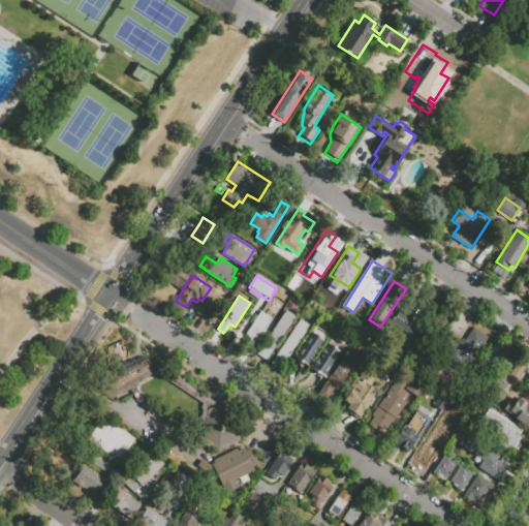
[(201,311),(208,301),(218,308),(210,320),(201,315),(199,314),(201,311)]
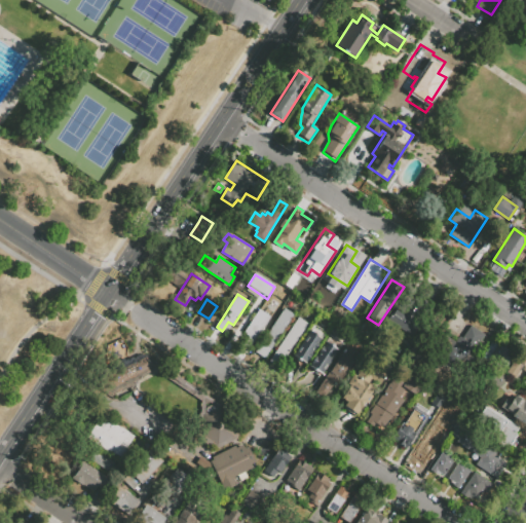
[(413,336),(389,321),(399,305),(407,310),(409,306),(418,312),(417,315),(423,319),(413,336)]
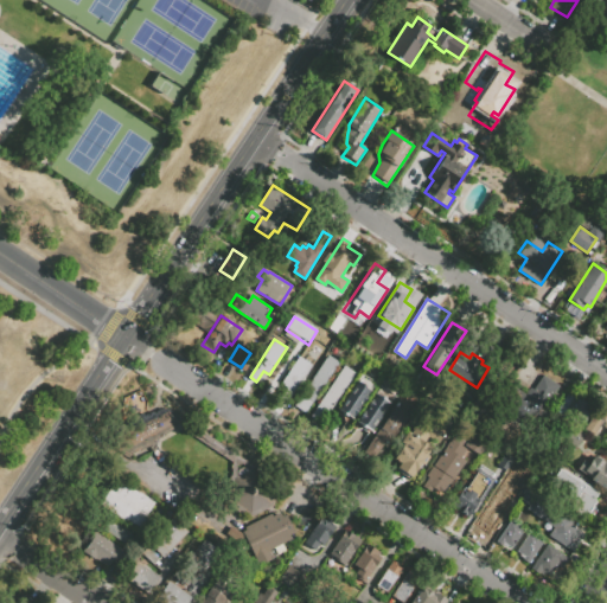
[(483,415),(472,408),(509,352),(519,359),(483,415)]
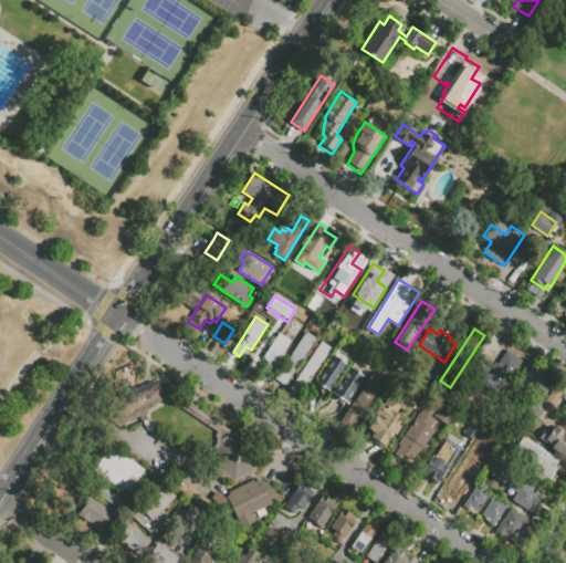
[(276,378),(306,332),(316,339),(286,385),(276,378)]
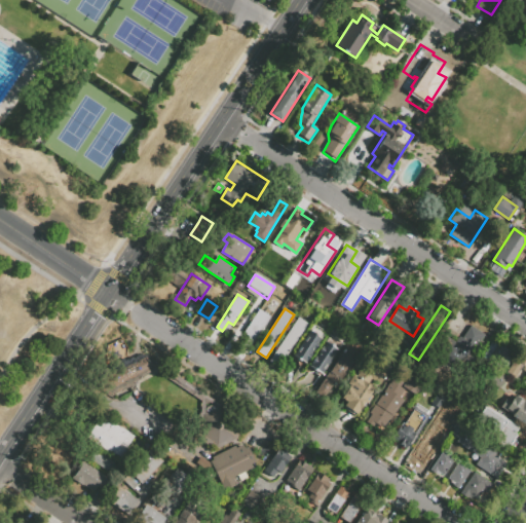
[(250,349),(243,345),(250,335),(245,332),(260,309),(271,316),(250,349)]
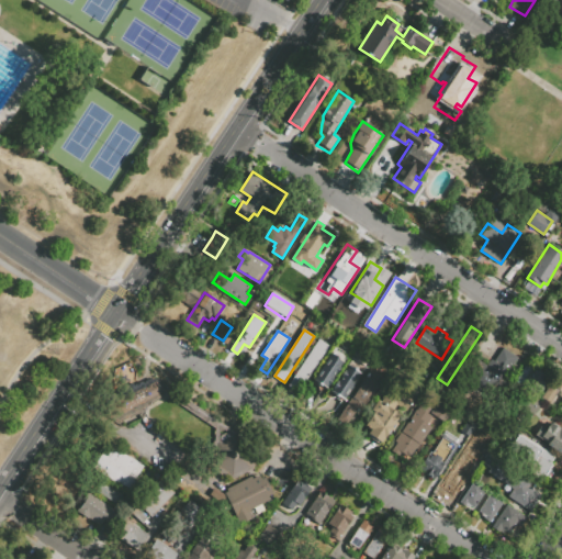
[(299,392),(289,386),(319,339),(329,346),(299,392)]
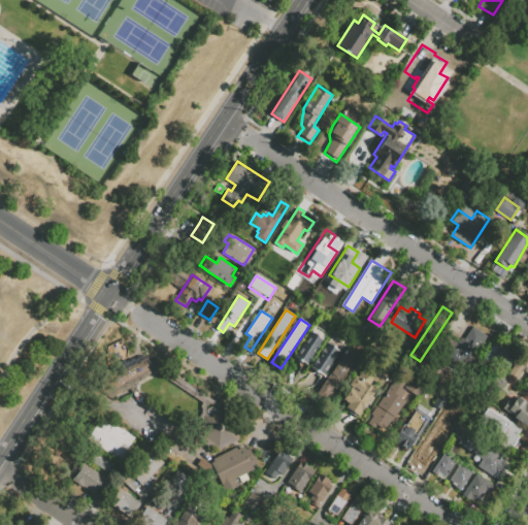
[(308,364),(295,355),(315,325),(329,334),(308,364)]
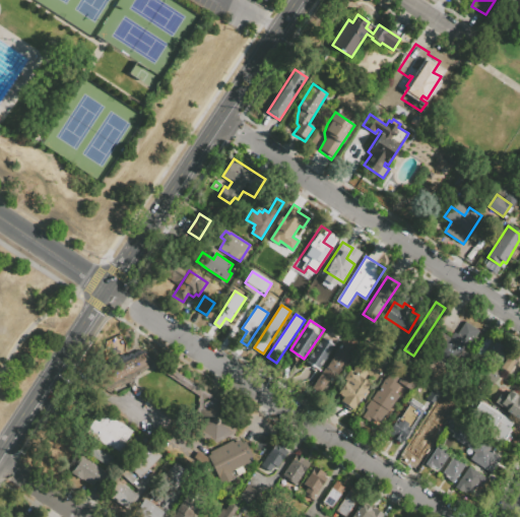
[(466,322),(479,330),(470,344),(469,343),(455,366),(452,364),(449,369),(441,363),(444,358),(427,346),(438,329),(451,338),(455,332),(458,334),(466,322)]
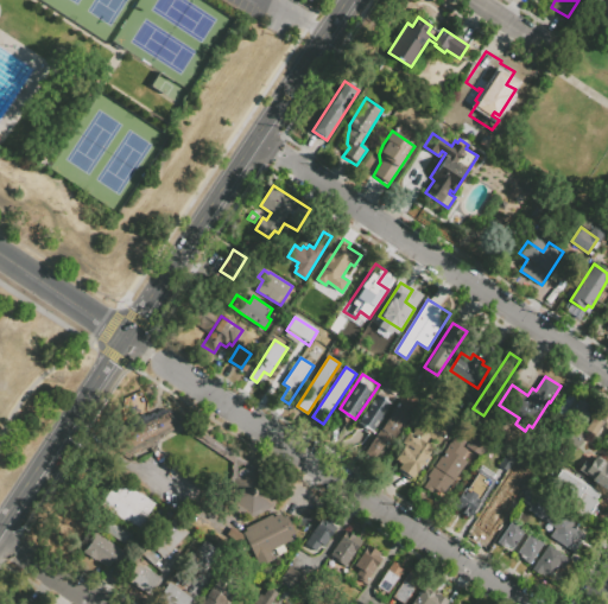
[(358,421),(381,386),(398,396),(374,432),(358,421)]
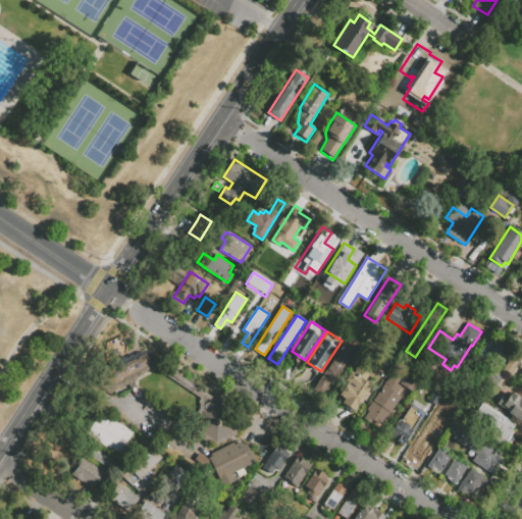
[(489,338),(511,351),(503,363),(502,363),(499,367),(484,358),(489,348),(485,345),(489,338)]
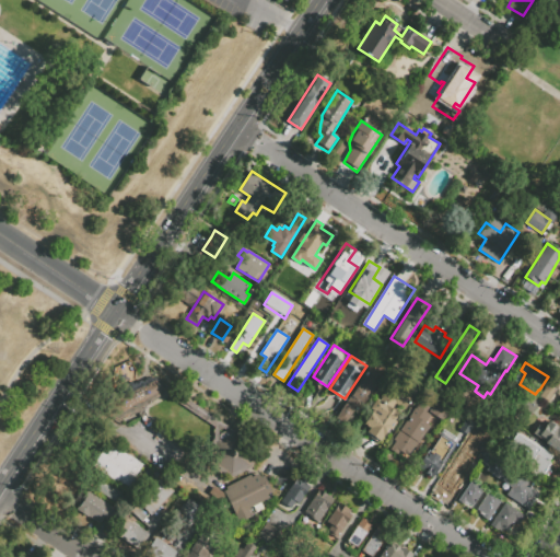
[(337,418),(347,402),(369,368),(382,376),(366,402),(359,414),(354,410),(346,424),(337,418)]
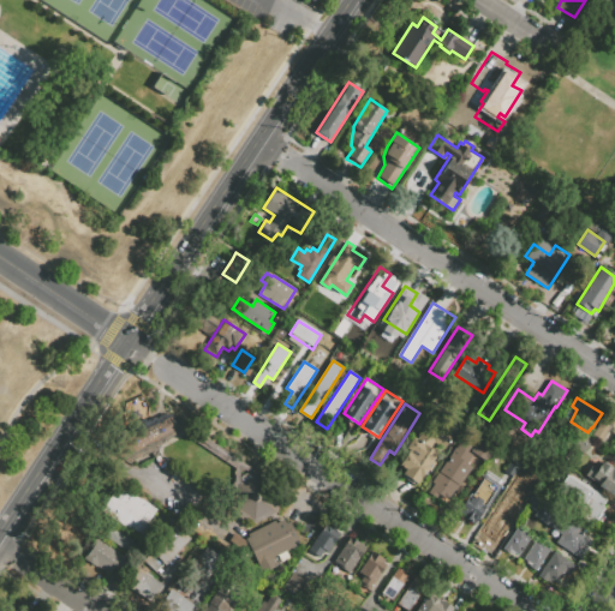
[(114,445),(114,437),(148,418),(149,420),(172,411),(179,421),(216,444),(236,457),(257,472),(258,471),(280,484),(280,493),(282,495),(281,502),(280,503),(279,511),(255,523),(248,519),(245,520),(239,515),(239,513),(237,511),(233,509),(234,483),(236,481),(237,468),(236,468),(201,444),(184,433),(168,439),(168,442),(161,444),(161,445),(161,448),(151,453),(154,459),(144,462),(142,457),(130,462),(124,456),(121,459),(114,450),(114,445)]
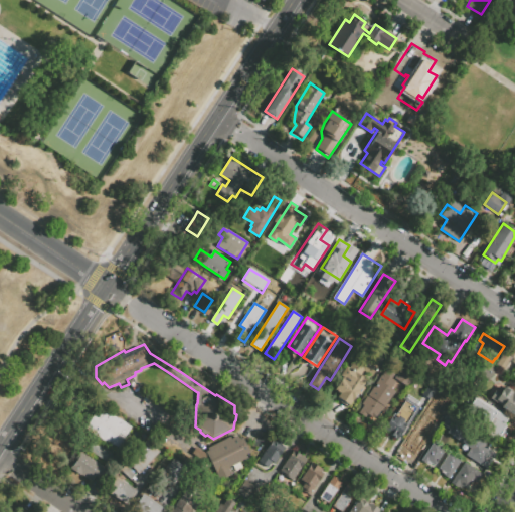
[(380,363),(376,368),(372,375),(365,371),(362,375),(367,378),(362,385),(366,388),(361,395),(358,392),(349,406),(338,399),(339,397),(338,396),(341,393),(335,389),(343,377),(341,375),(345,369),(347,366),(349,368),(351,363),(346,360),(350,352),(357,356),(360,350),(380,363)]
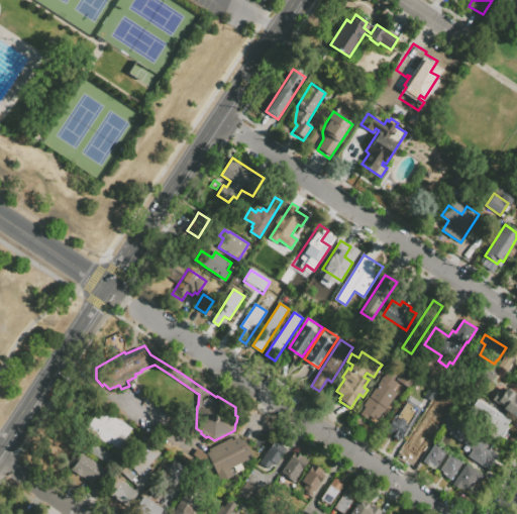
[(503,368),(499,365),(507,354),(514,360),(509,368),(507,371),(503,368)]
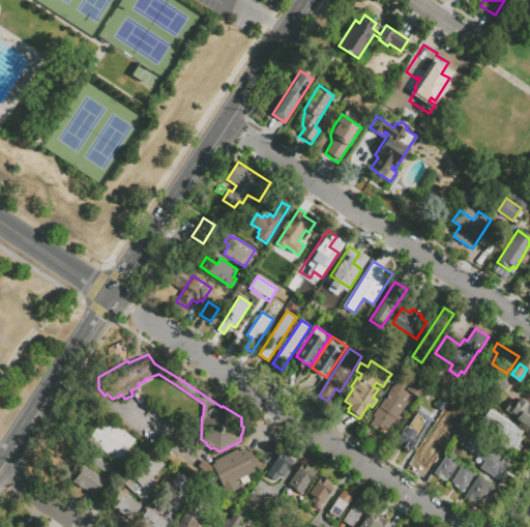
[(502,391),(492,384),(496,377),(499,372),(507,377),(510,379),(502,391)]
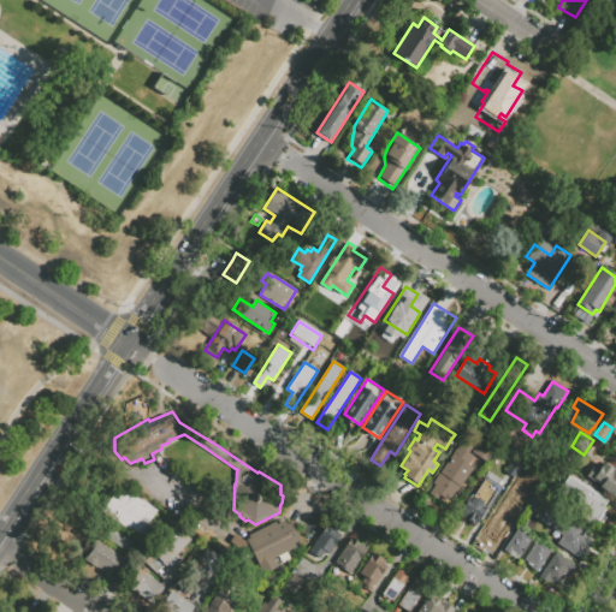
[(487,440),(498,447),(489,462),(473,452),(484,437),(487,440)]
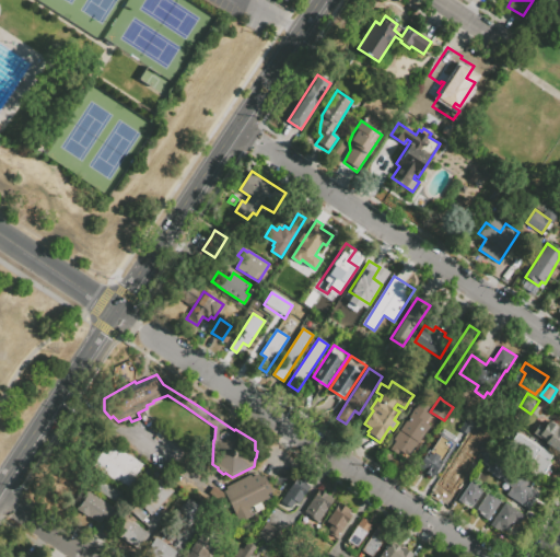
[(422,422),(428,426),(422,433),(423,434),(409,455),(400,450),(398,453),(391,449),(396,441),(394,439),(408,419),(409,420),(411,417),(421,424),(422,422)]
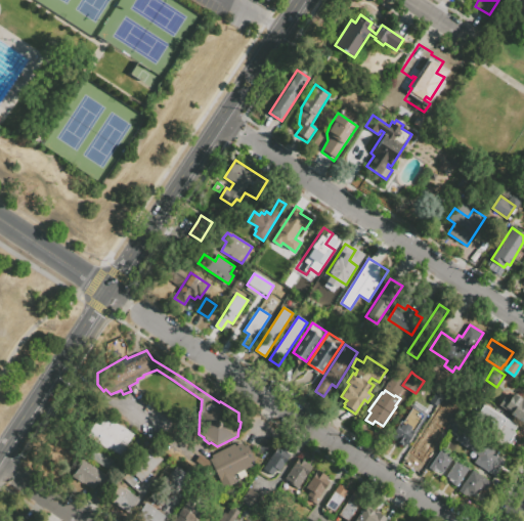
[(444,396),(438,406),(431,401),(437,391),(444,396)]
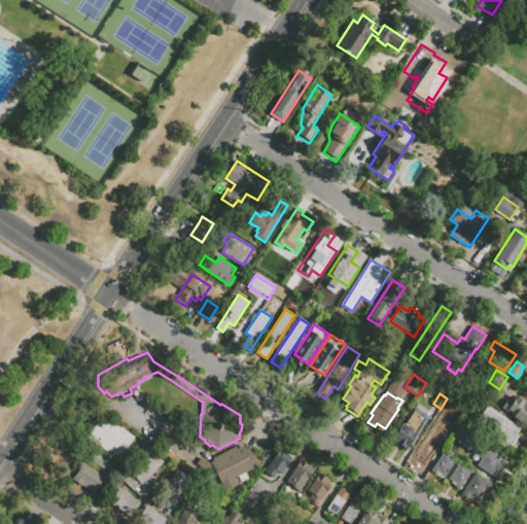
[(526,423),(500,407),(504,398),(513,405),(518,397),(526,404),(526,423)]
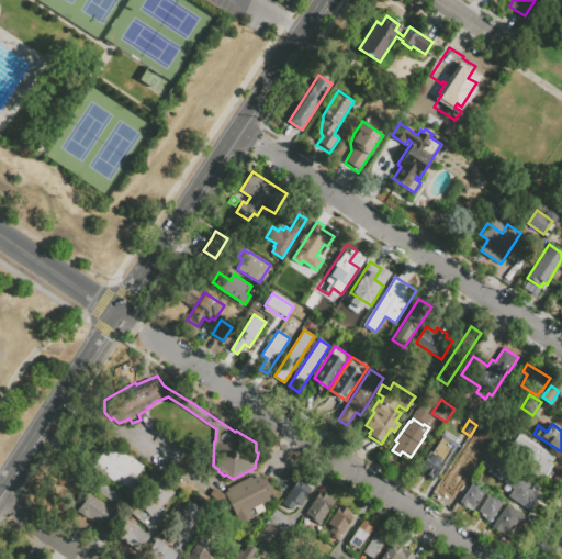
[(495,442),(486,455),(473,446),(484,428),(494,434),(491,438),(495,442)]
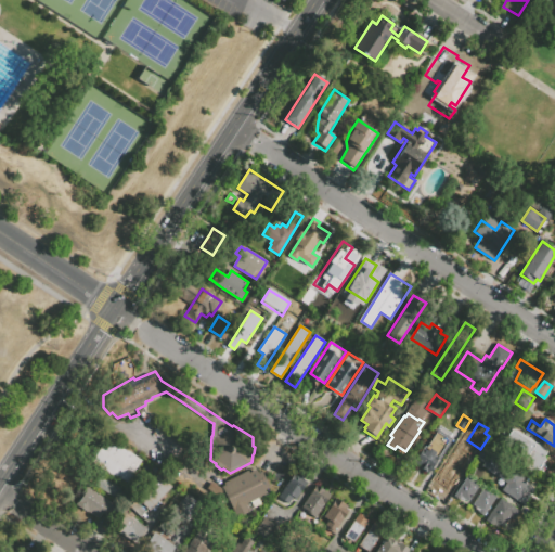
[(430,473),(415,462),(426,445),(429,446),(441,427),(451,433),(438,453),(441,456),(430,473)]
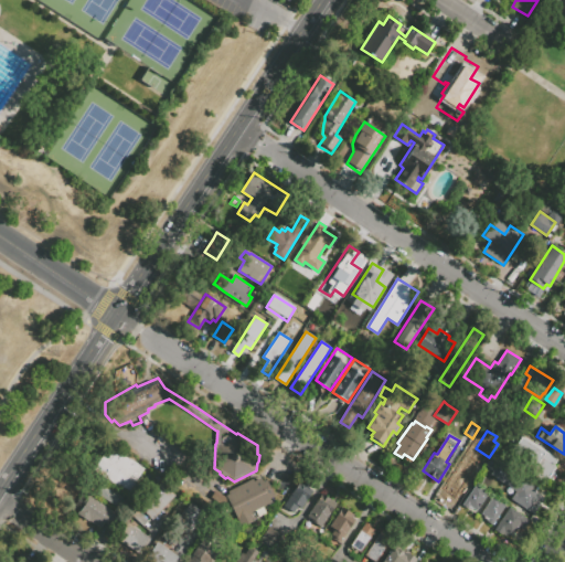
[(516,445),(522,437),(523,438),(524,436),(558,458),(554,465),(556,466),(553,472),(556,474),(552,480),(548,478),(546,484),(535,477),(536,475),(525,467),(533,455),(516,445)]
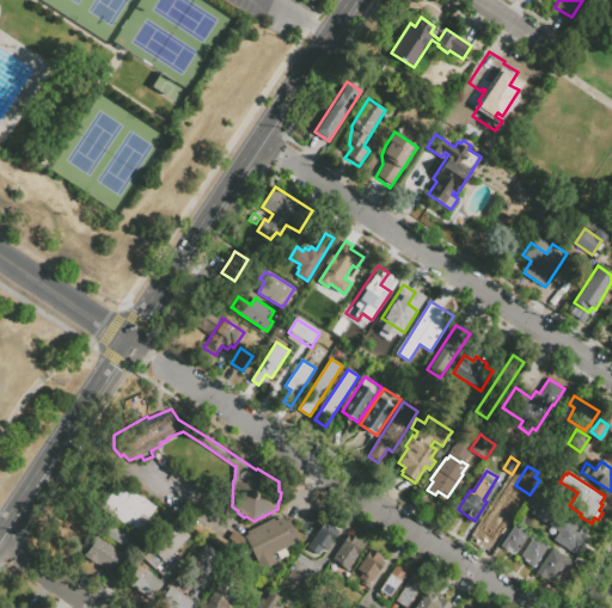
[(157,507),(150,519),(144,515),(141,519),(148,523),(142,533),(135,528),(134,529),(103,509),(121,483),(157,507)]
